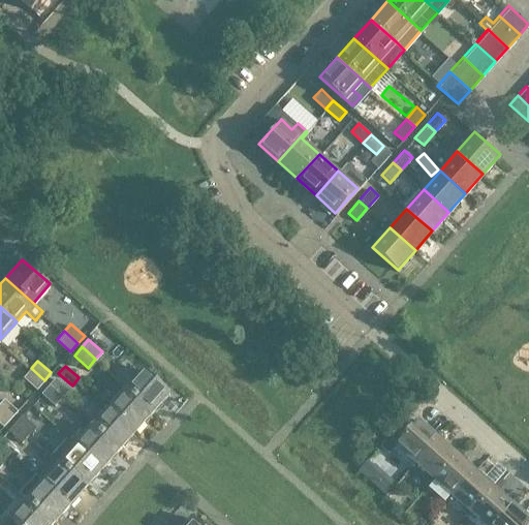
[(143,366),(125,385),(153,409),(169,391),(143,366)]
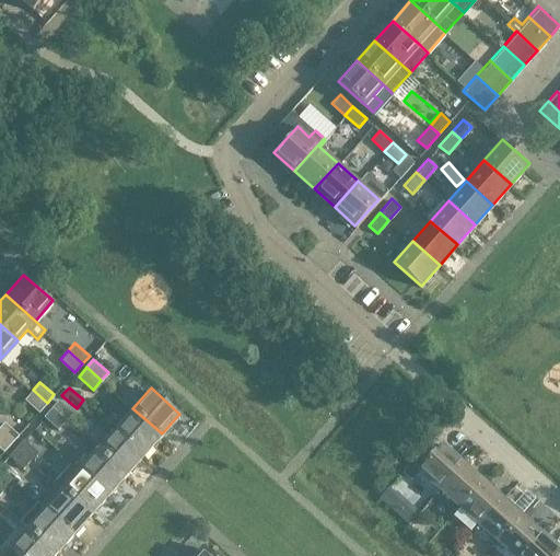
[(25,398),(39,412),(47,403),(33,390),(25,398)]
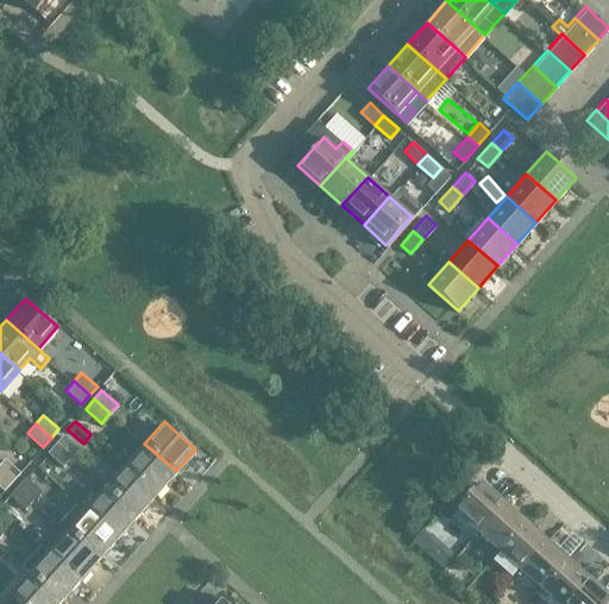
[(56,441),(73,455),(80,447),(64,433),(56,441)]
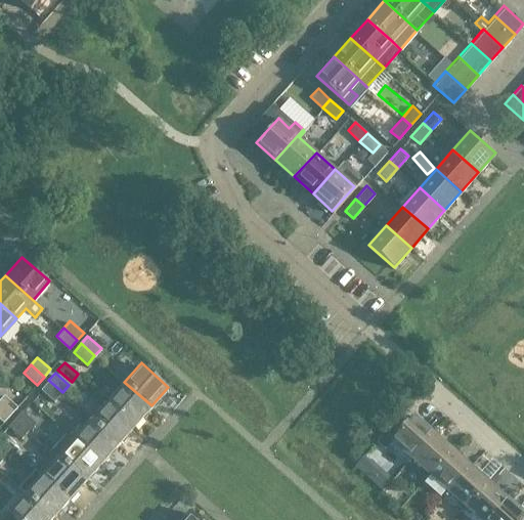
[(48,380),(41,388),(54,400),(62,392),(48,380)]
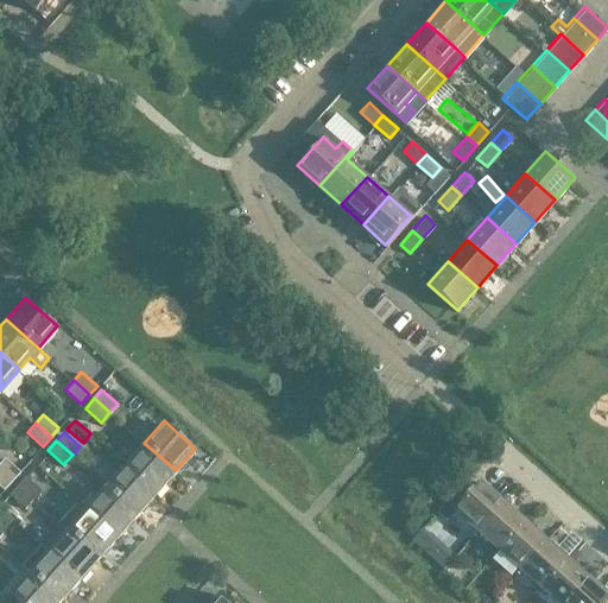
[(144,443),(125,464),(157,492),(176,470),(144,443)]
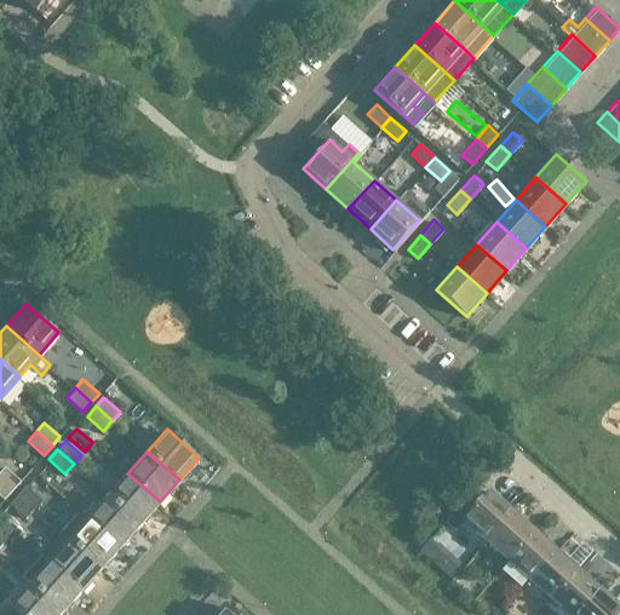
[(0,471),(0,476),(13,488),(22,480),(5,465),(0,471)]
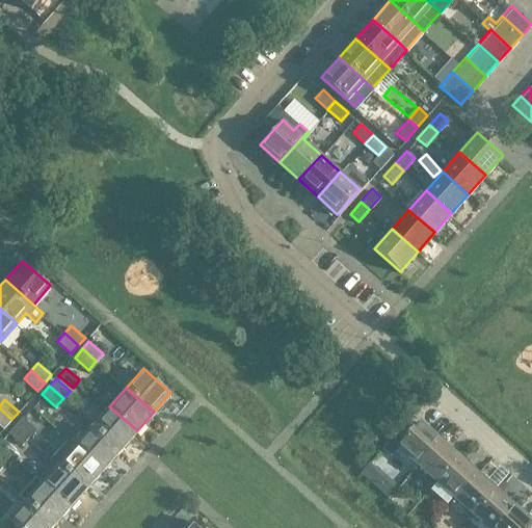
[(109,406),(92,425),(121,449),(137,430),(109,406)]
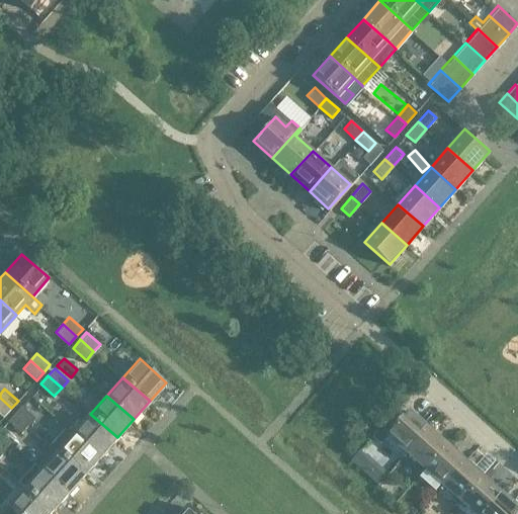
[(0,413),(4,417),(11,408),(0,398),(0,413)]
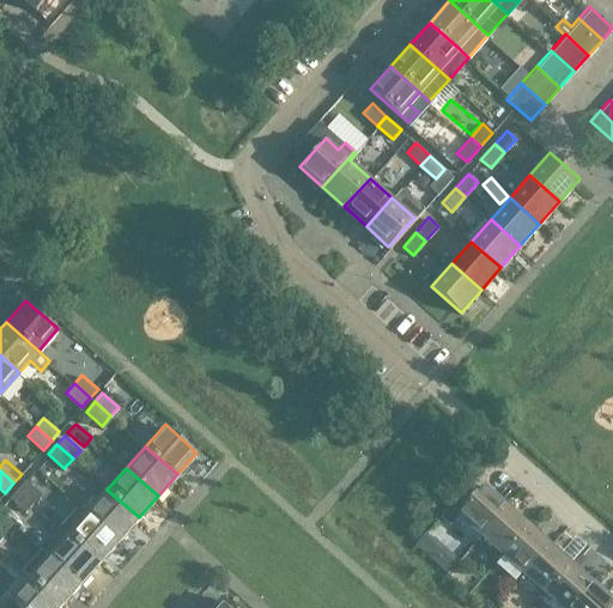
[(18,487),(34,502),(42,493),(26,479),(18,487)]
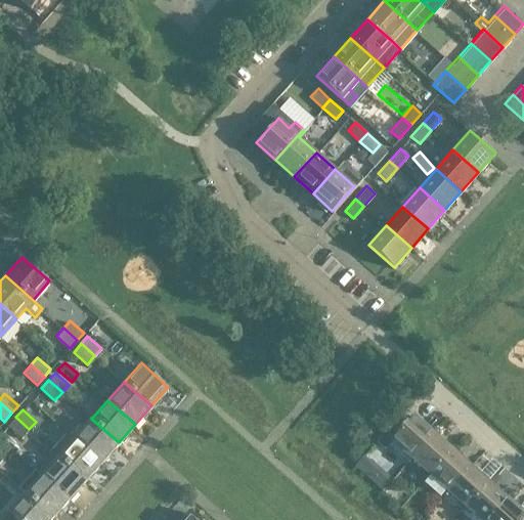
[(413,415),(393,436),(386,429),(377,439),(385,447),(388,444),(406,461),(410,457),(432,432),(413,415)]
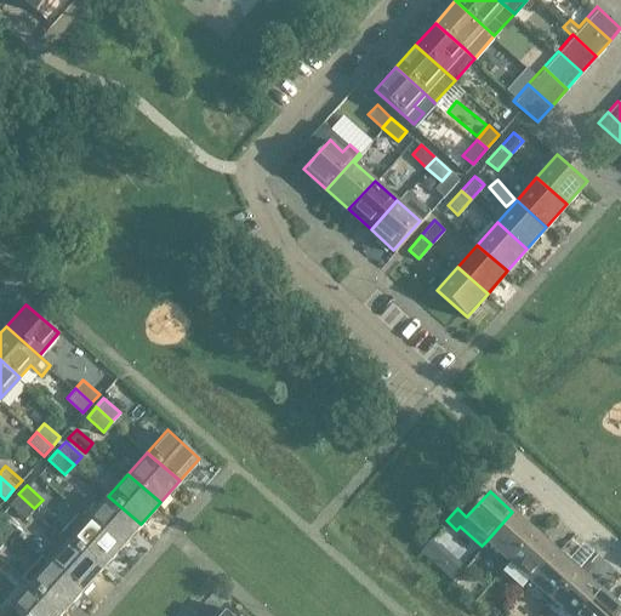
[(18,494),(10,503),(26,518),(34,508),(18,494)]
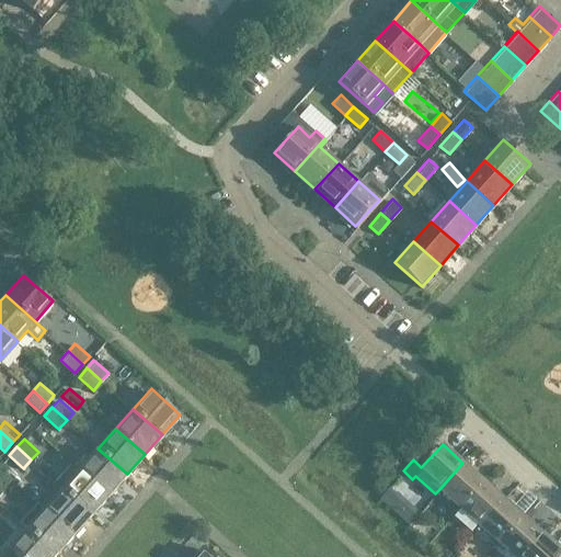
[(98,448),(80,468),(110,493),(127,474),(98,448)]
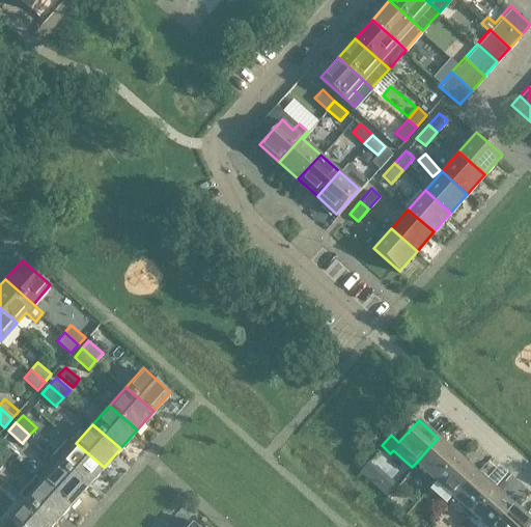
[(76,443),(68,436),(52,454),(59,462),(87,486),(104,467),(76,443)]
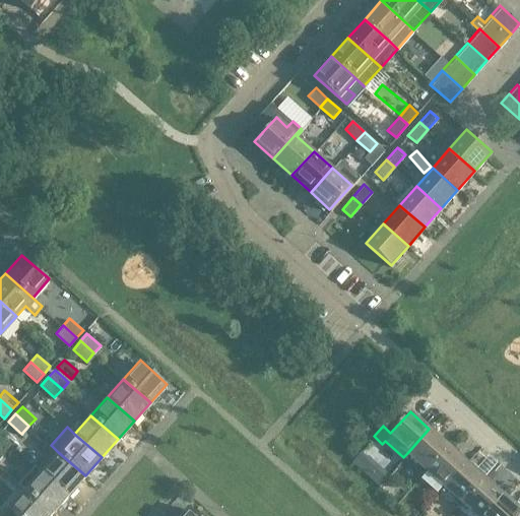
[(447,445),(429,429),(407,453),(426,469),(447,445)]
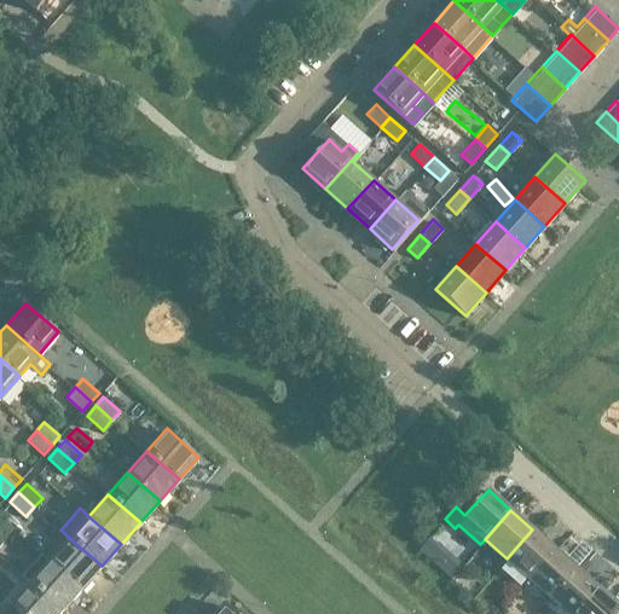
[(69,538),(61,529),(41,551),(50,560),(82,588),(102,566),(69,538)]
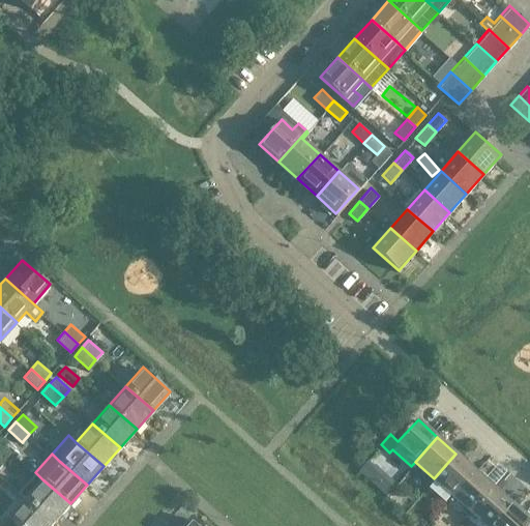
[(475,471),(455,454),(434,478),(452,496),(475,471)]
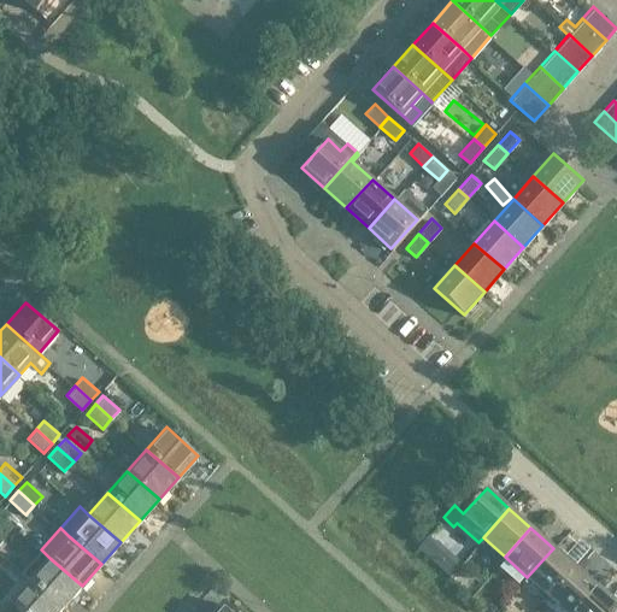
[(418,546),(451,572),(463,558),(430,531),(418,546)]
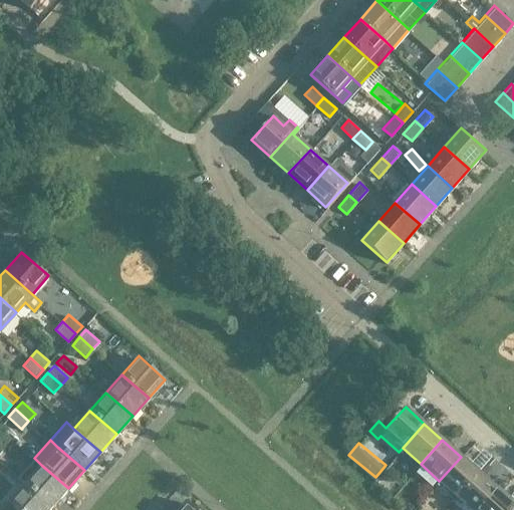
[(479,473),(461,457),(439,481),(457,497),(479,473)]
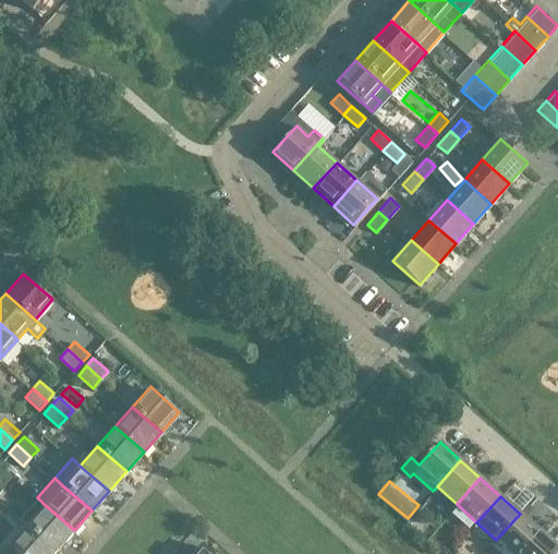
[(45,505),(27,525),(57,550),(74,530),(45,505)]
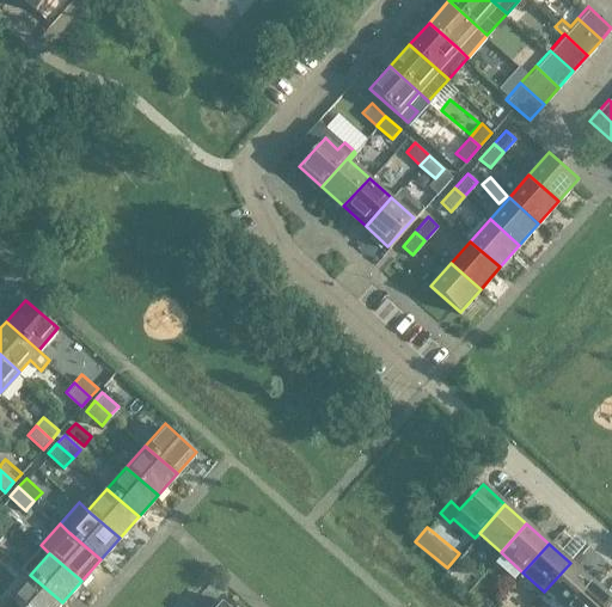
[(569,606),(592,582),(570,563),(544,592),(561,606),(569,606)]
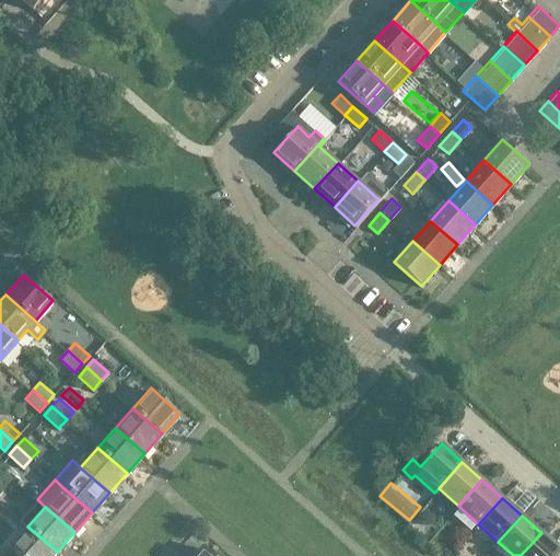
[(20,555),(53,555),(57,552),(27,526),(10,546),(20,555)]
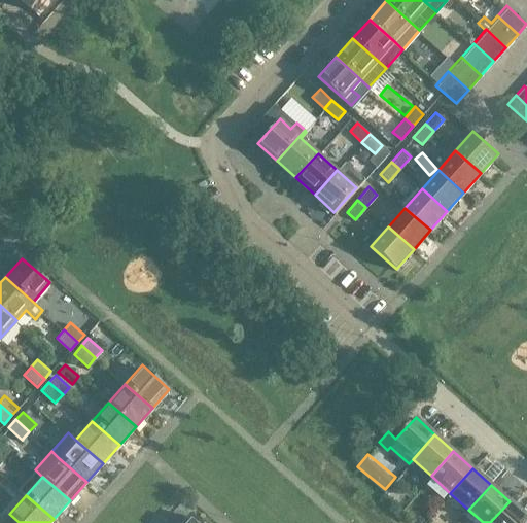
[(525,522),(526,521),(526,517),(510,501),(490,522),(525,522)]
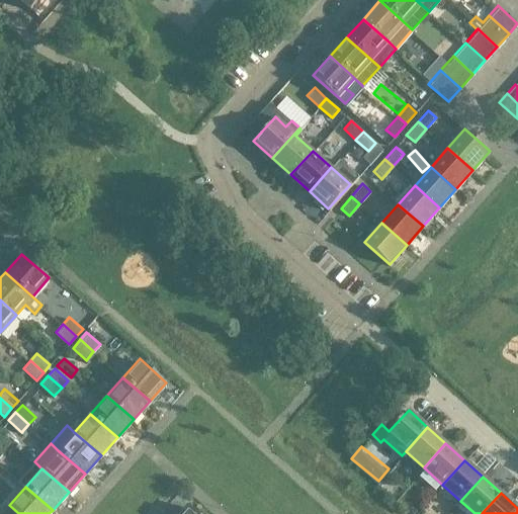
[(197,513),(187,505),(178,513),(197,513)]
